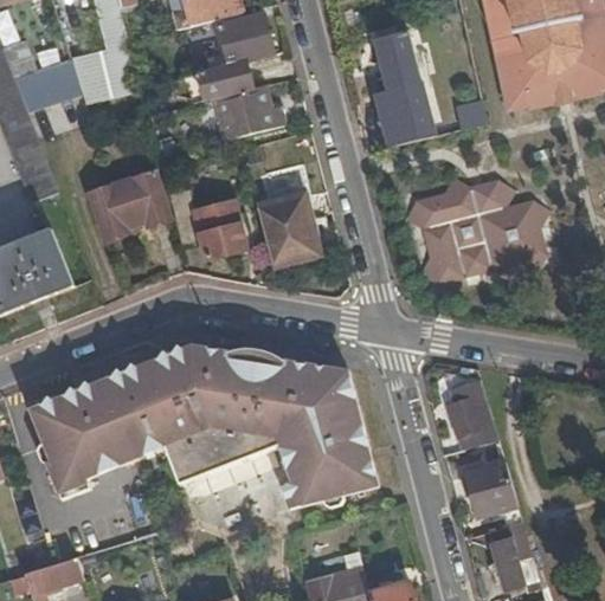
[(72,59),(82,90),(87,104),(141,90),(129,40),(120,6),(117,0),(92,0),(107,49),(72,59)]
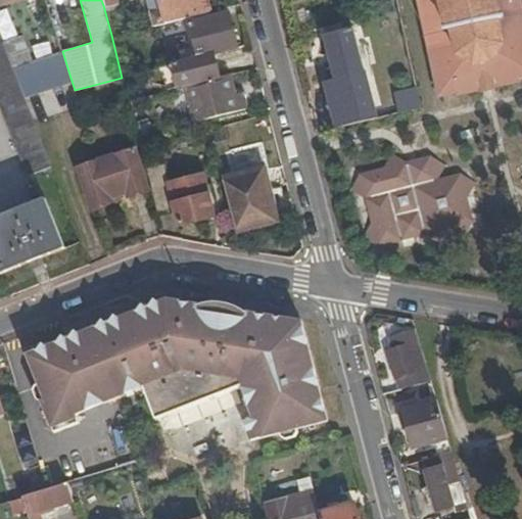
[(155,24),(209,10),(206,0),(101,0),(103,5),(114,3),(113,0),(160,0),(162,8),(152,11),(155,24)]
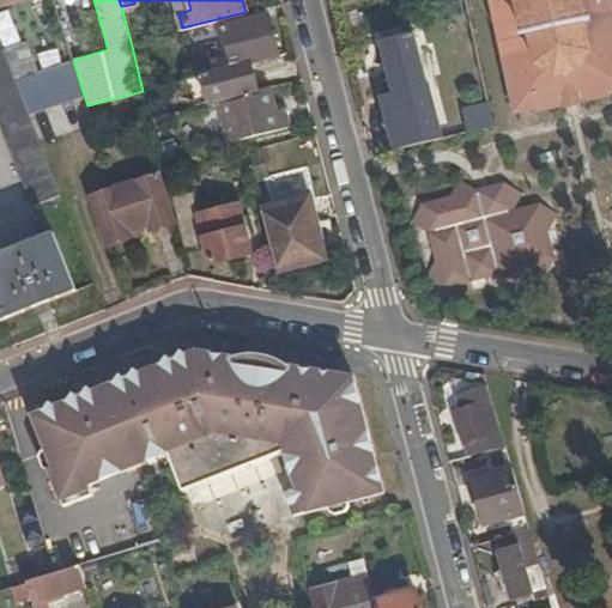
[(174,0),(179,13),(191,10),(188,0),(174,0)]
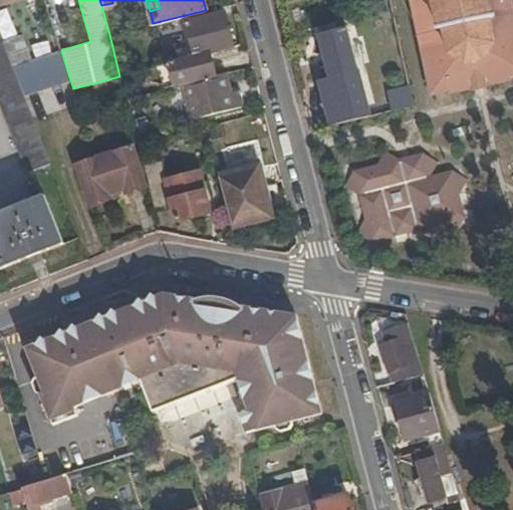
[(509,75),(512,74),(512,13),(510,0),(410,0),(430,92),(449,88),(449,90),(509,77),(509,75)]
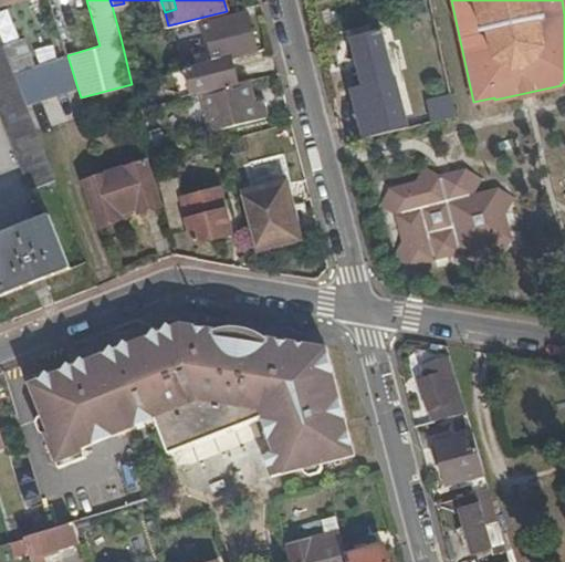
[(49,8),(31,12),(39,48),(56,43),(49,8)]
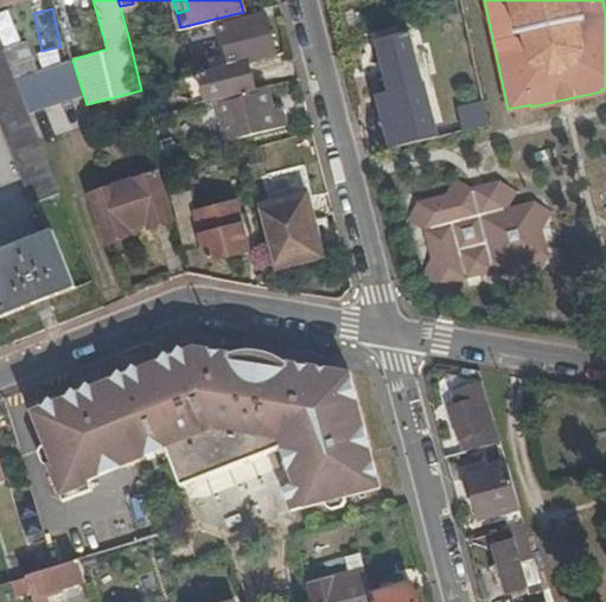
[(218,110),(233,107),(269,97),(267,84),(254,87),(247,61),(275,53),(265,13),(221,24),(227,51),(208,56),(209,62),(216,59),(218,68),(223,66),(230,94),(215,97),(218,110)]
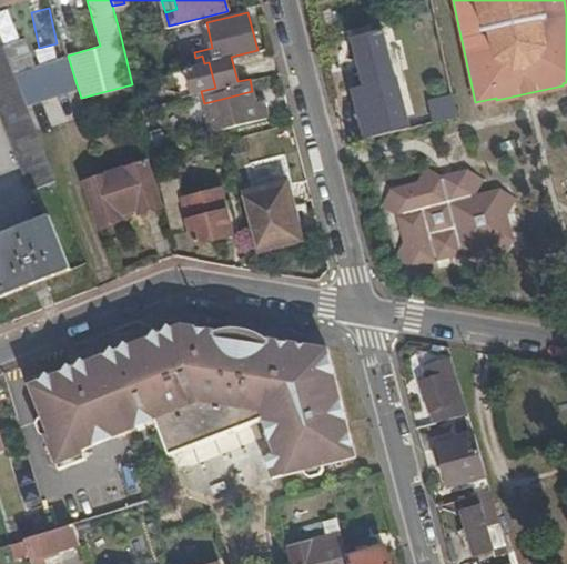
[(395,74),(381,27),(350,36),(362,83),(395,74)]
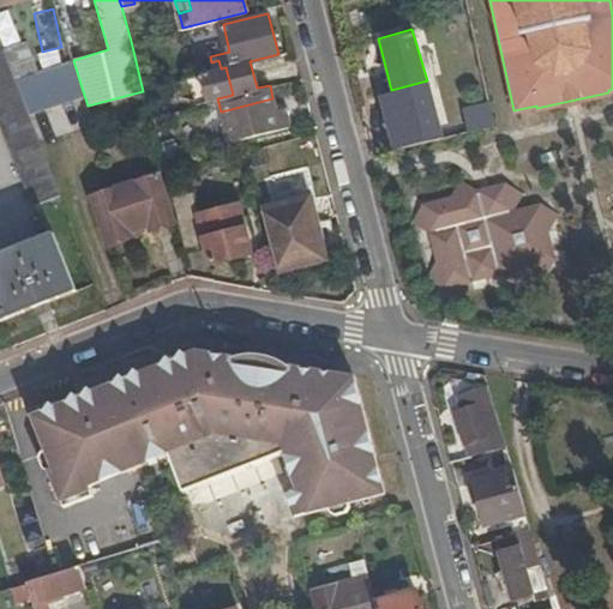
[(32,70),(20,41),(4,48),(14,76),(32,70)]
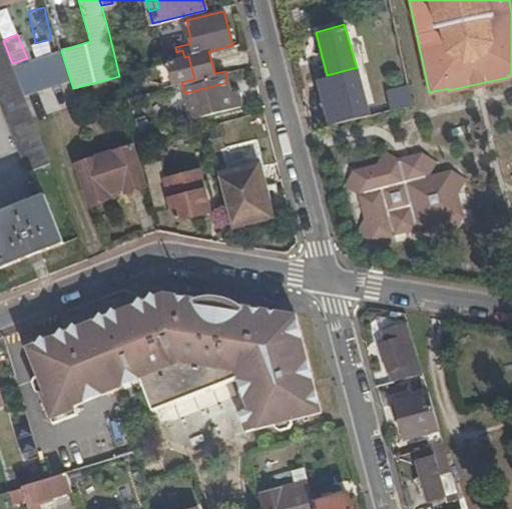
[(0,104),(26,169),(49,160),(22,92),(11,65),(0,36),(0,104)]
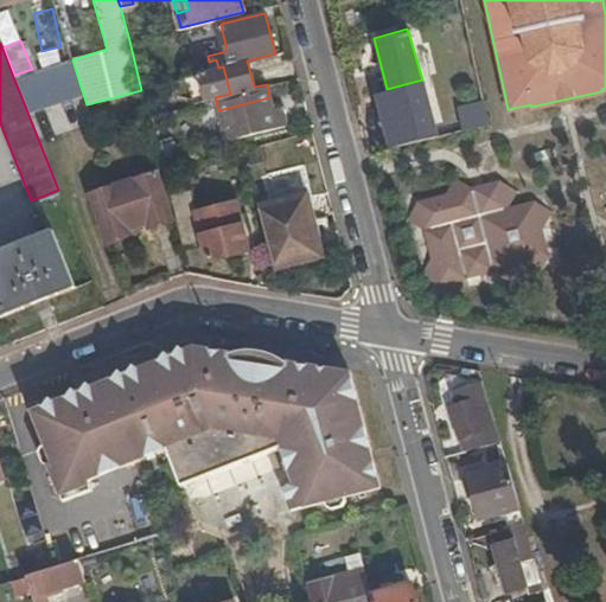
[(13,77),(26,109),(82,90),(72,59),(13,77)]
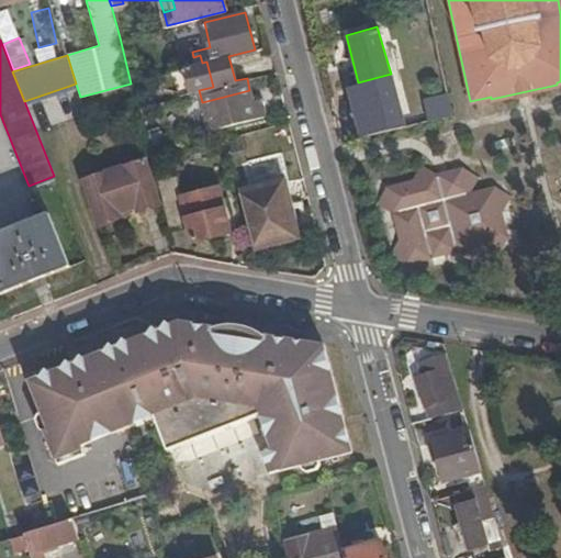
[(404,122),(391,74),(358,82),(348,85),(362,134),(404,122)]
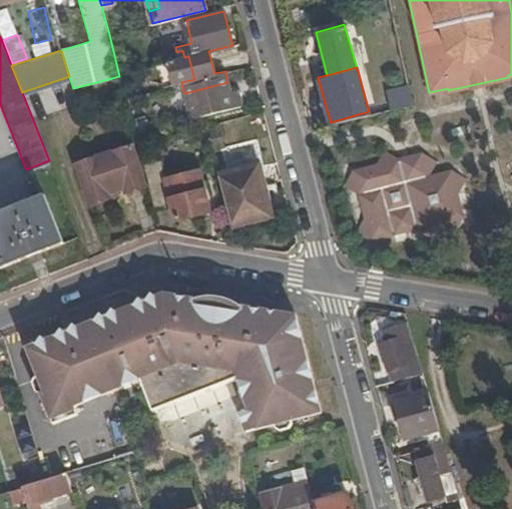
[(73,88),(78,105),(124,93),(119,76),(73,88)]
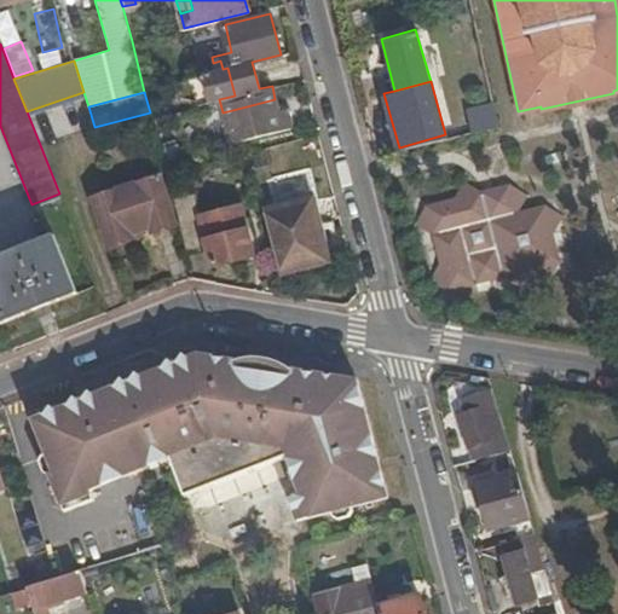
[(237,109),(244,138),(290,126),(286,109),(278,110),(275,99),(237,109)]
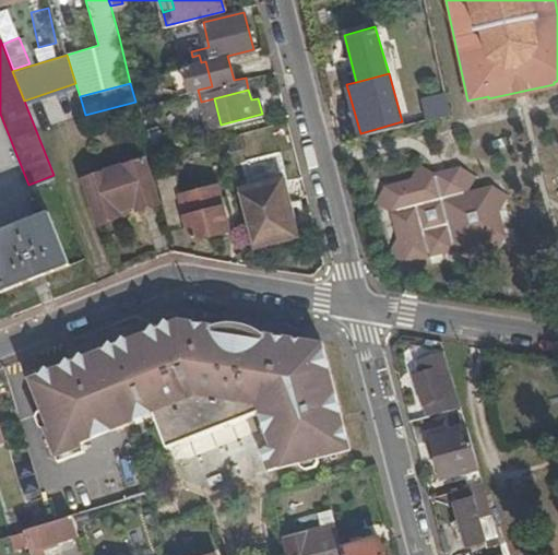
[(424,95),(427,118),(452,114),(449,91),(424,95)]
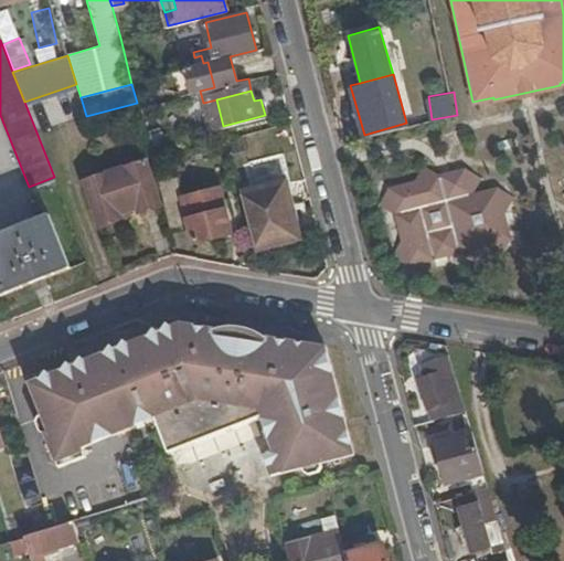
[(210,129),(223,126),(216,99),(203,103),(210,129)]
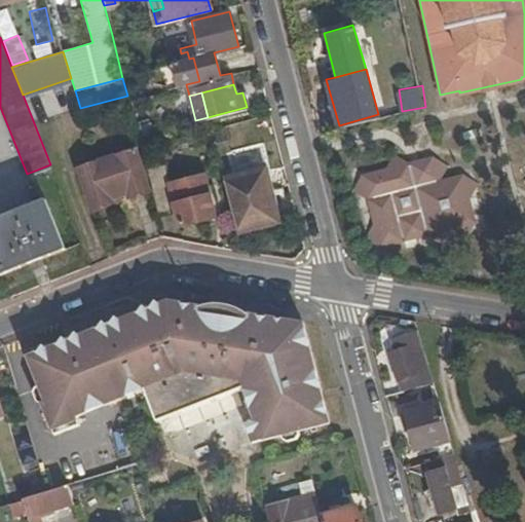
[(134,148),(97,159),(109,196),(126,190),(128,196),(147,190),(134,148)]
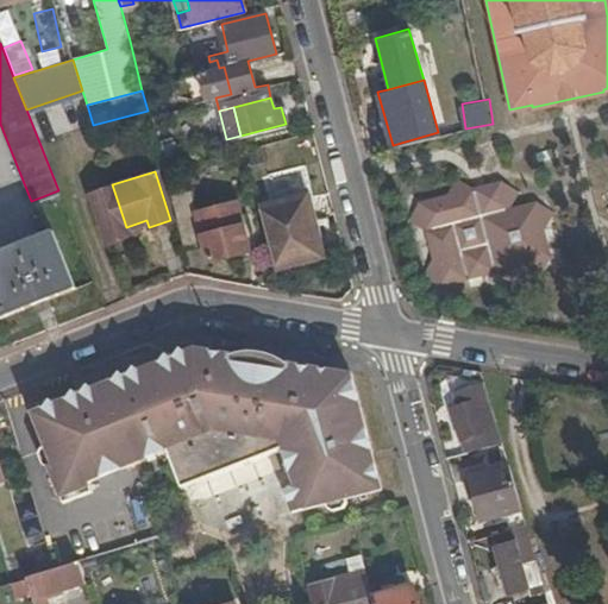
[(445,194),(472,187),(455,177),(445,194)]
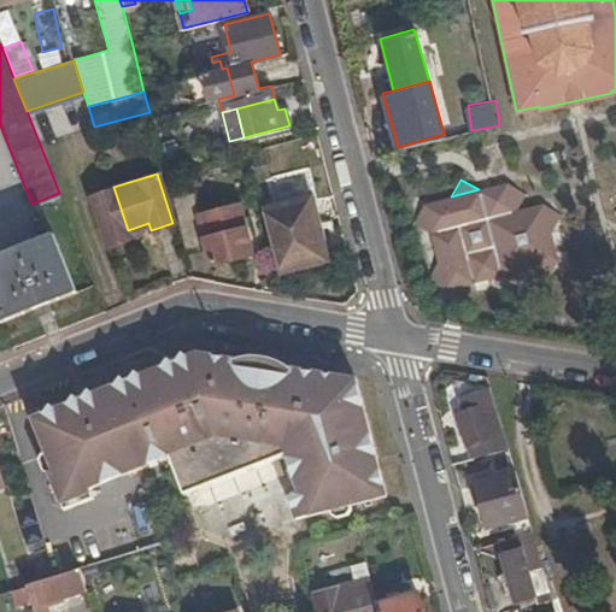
[(552,230),(545,201),(516,210),(508,181),(479,189),(451,196),(423,205),(432,233),(438,262),(445,287),(446,288),(474,281),(503,272),(504,272),(531,265),(558,258),(559,257),(552,230)]
